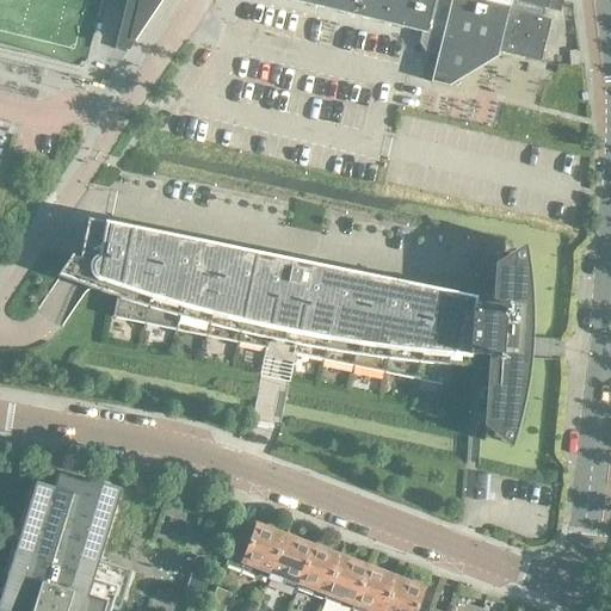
[(125,0),(113,49),(127,53),(160,0),(125,0)]
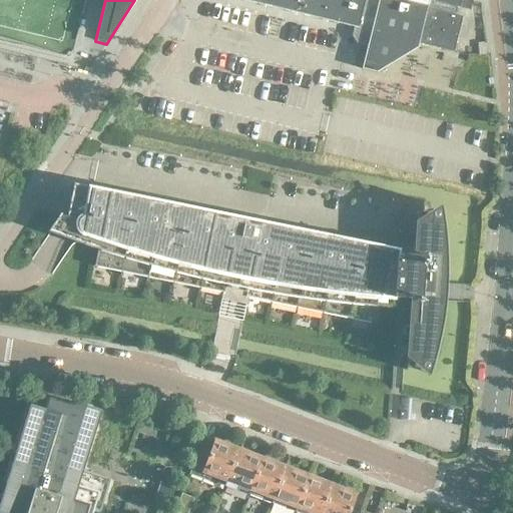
[(243,0),(357,27),(356,28),(357,28),(364,40),(368,40),(361,68),(376,72),(417,47),(418,43),(454,52),(463,17),(456,15),(458,9),(460,7),(462,0),(243,0)]
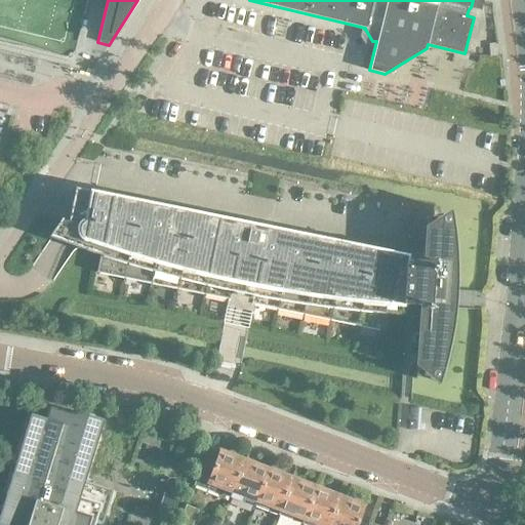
[(58,208),(61,219),(49,237),(99,254),(96,272),(228,298),(227,306),(251,312),(253,304),(384,331),(387,314),(403,315),(403,308),(403,306),(420,307),(423,261),(407,260),(407,256),(267,228),(267,225),(260,224),(259,226),(245,223),(192,212),(178,209),(154,204),(113,196),(112,195),(112,193),(97,190),(96,192),(75,188),(71,210),(58,208)]
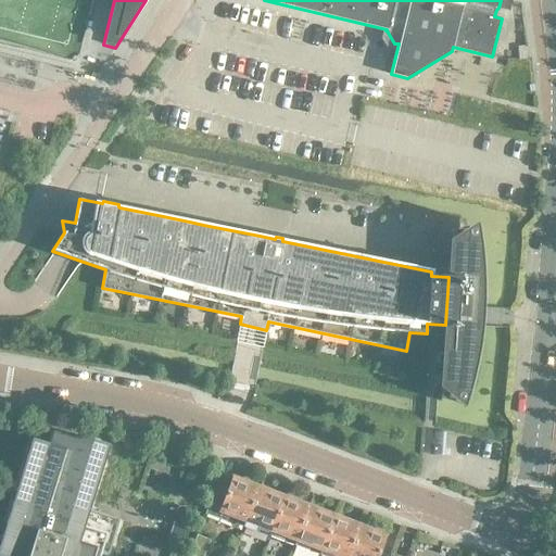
[(476,226),(452,230),(449,277),(445,325),(440,397),(463,405),(463,407),(464,408),(469,391),(477,359),(481,326),(483,306),(482,270),(480,241),(477,224),(476,224),(476,226)]
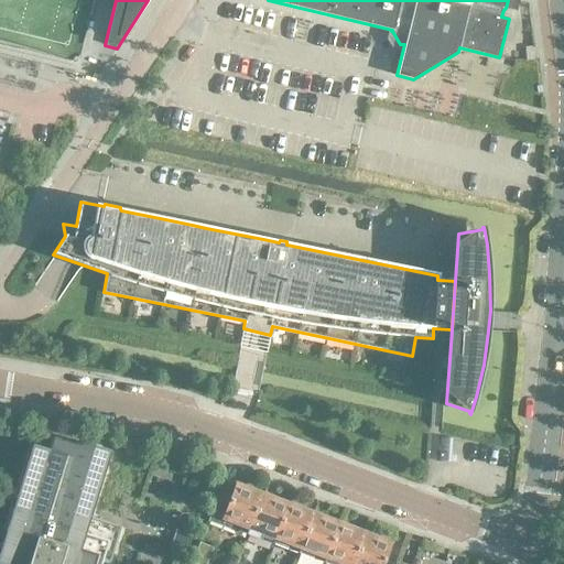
[(101,563),(104,560),(110,562),(121,527),(90,518),(110,452),(77,442),(76,444),(54,437),(50,451),(33,445),(3,544),(0,543),(0,563),(101,563)]
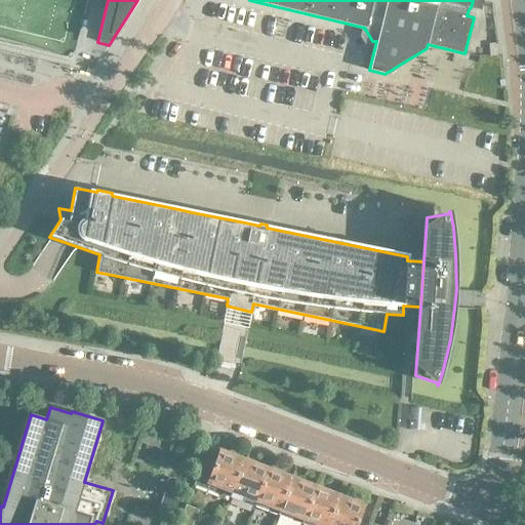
[(206,487),(207,484),(233,493),(245,459),(220,450),(215,465),(203,460),(195,483),(206,487)]
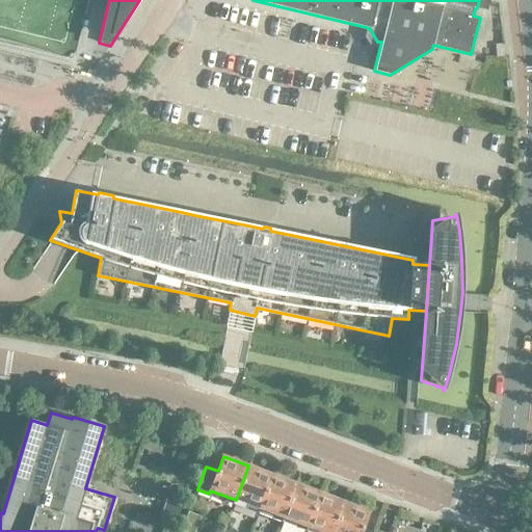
[(248,466),(236,500),(260,509),(272,475),(248,466)]
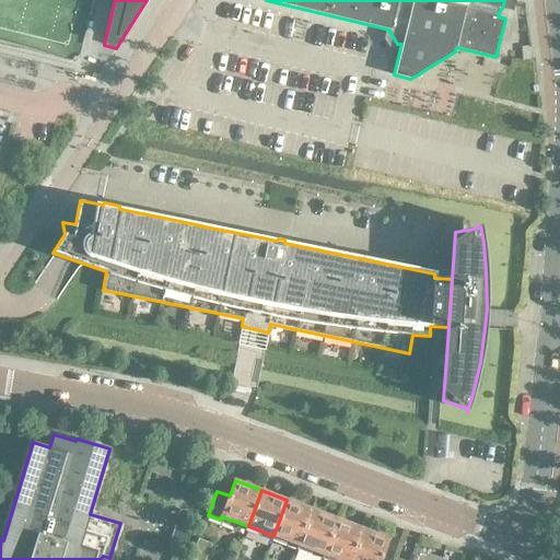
[(287,500),(273,536),(298,546),(312,509),(287,500)]
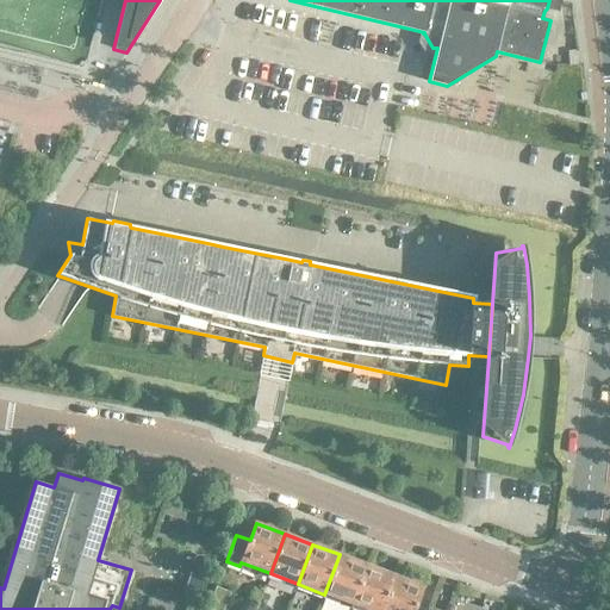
[(340,554),(324,595),(353,605),(367,565),(340,554)]
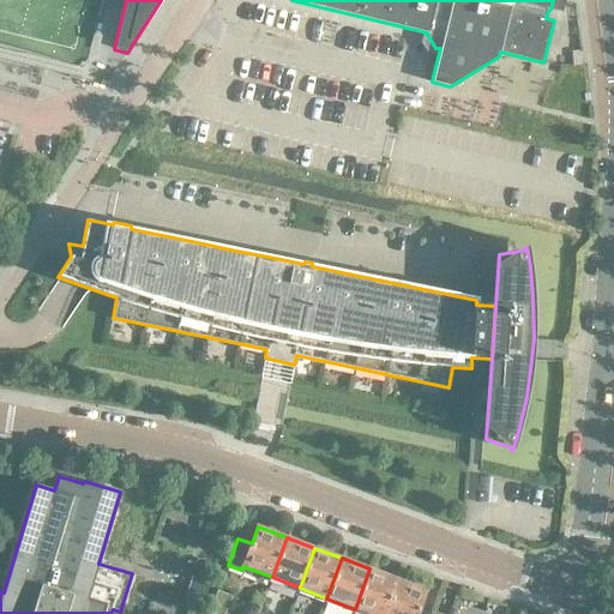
[(369,569),(355,609),(368,613),(384,613),(397,579),(369,569)]
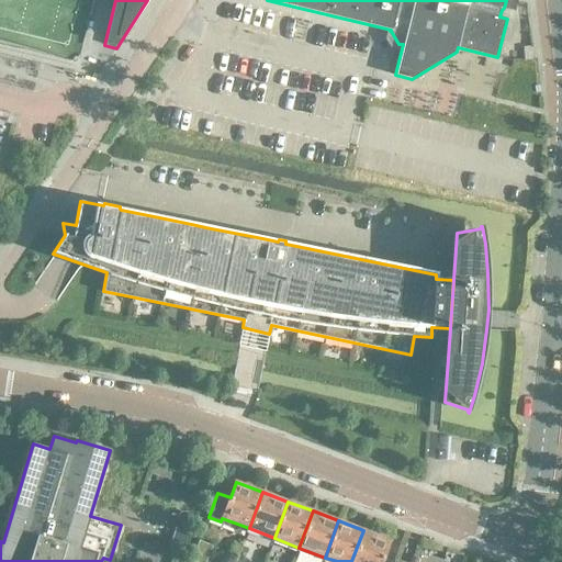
[(175,530),(169,549),(184,553),(186,534),(175,530)]
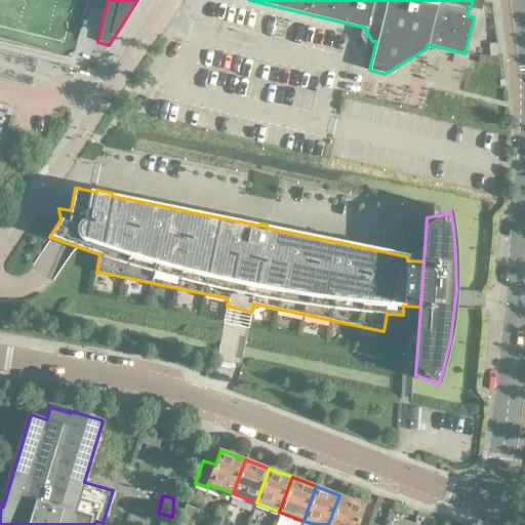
[(339,495),(328,524),(356,524),(364,505),(339,495)]
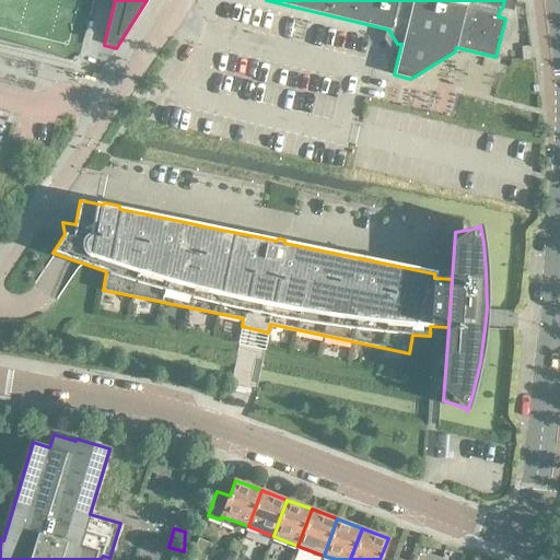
[(190,559),(205,559),(211,544),(199,539),(190,559)]
